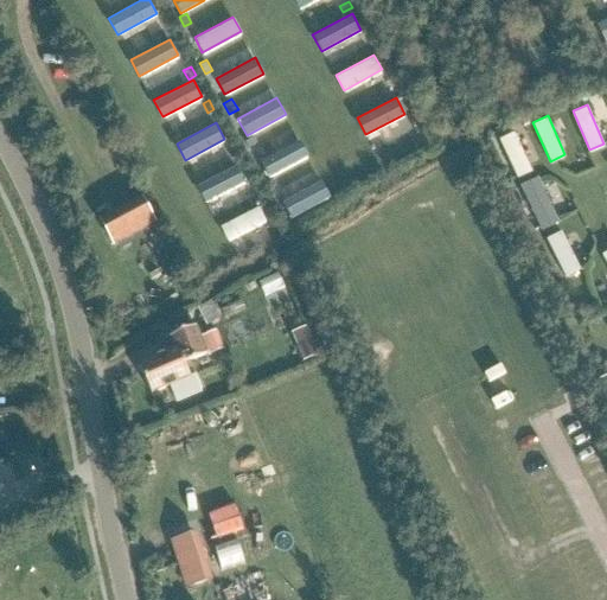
[(532,168),(513,131),(499,138),(518,176),(532,168)]
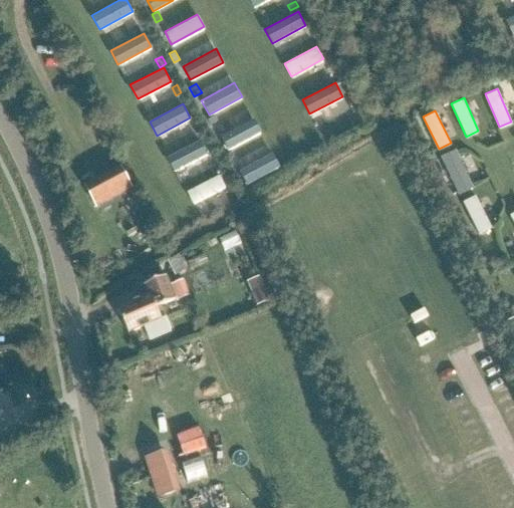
[(210,122),(218,117),(215,113),(207,118),(210,122)]
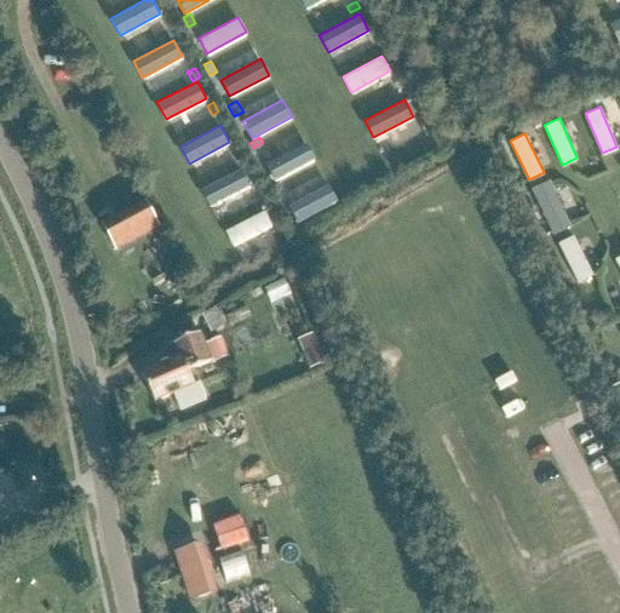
[(314,159),(305,142),(265,164),(275,181),(314,159)]
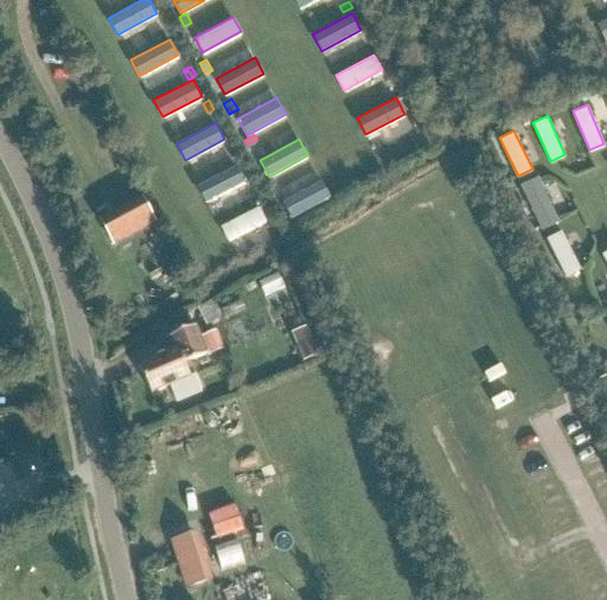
[(237,153),(232,144),(227,147),(231,157),(237,153)]
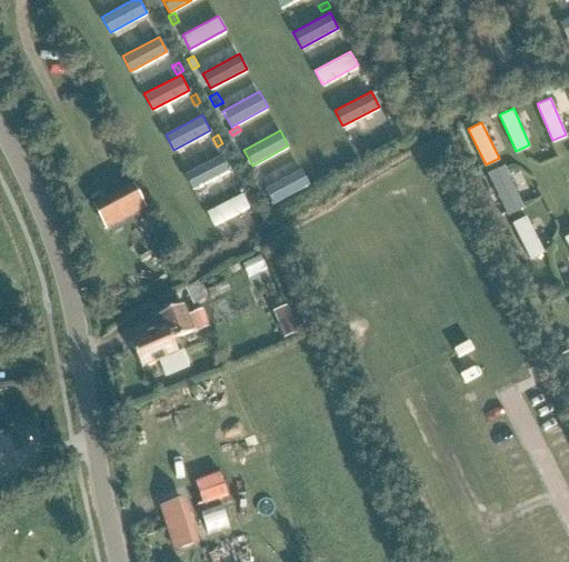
[(229,169),(221,153),(185,172),(192,188),(229,169)]
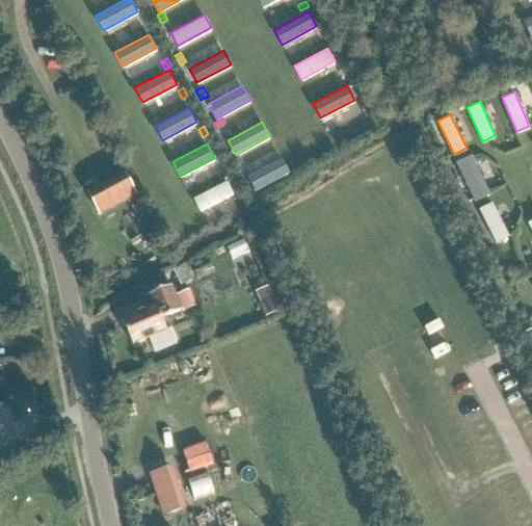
[(489,193),(471,154),(455,161),(474,201),(489,193)]
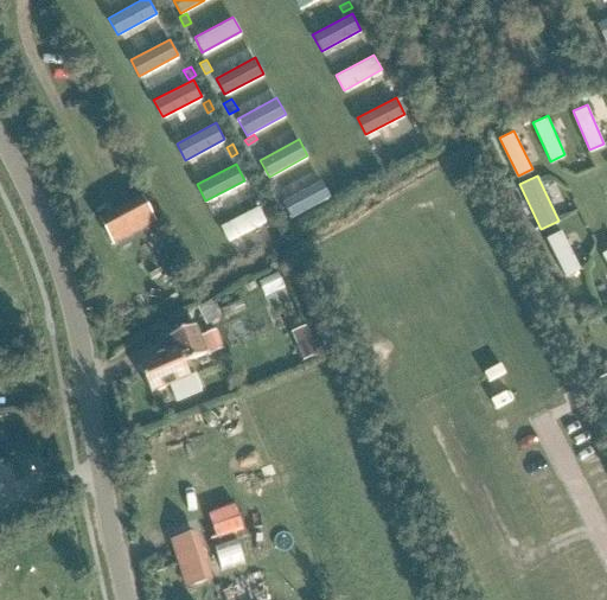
[(268,187),(278,182),(274,177),(264,183),(268,187)]
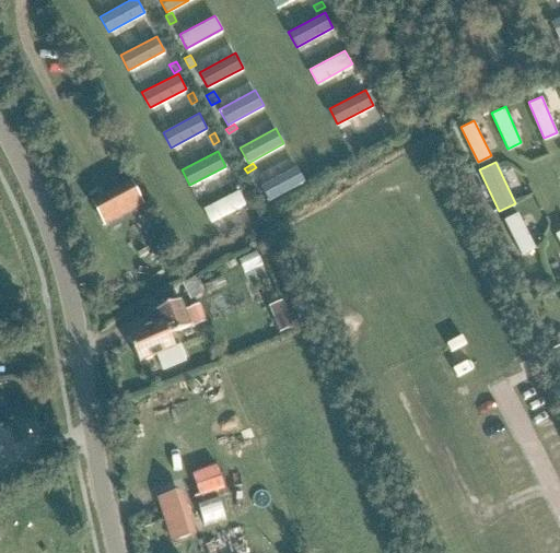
[(304,180),(295,165),(259,185),(268,200),(304,180)]
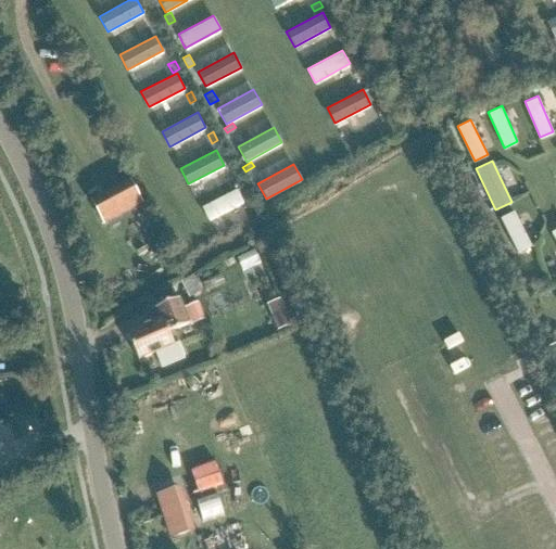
[(230,184),(239,181),(237,176),(228,180),(230,184)]
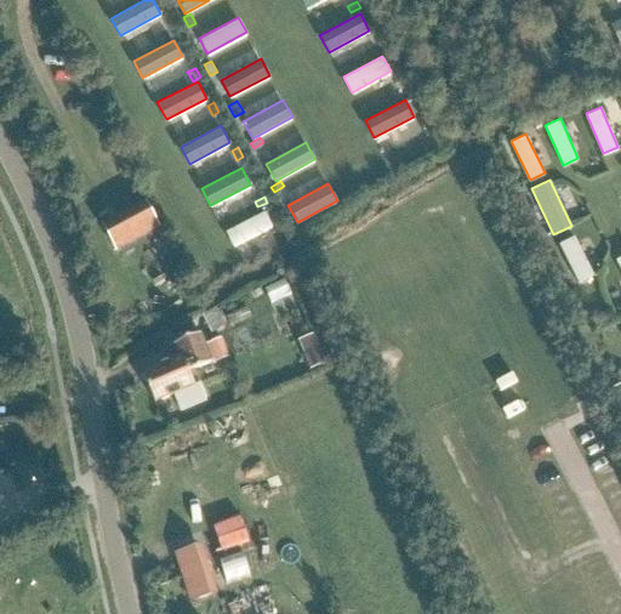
[(146,198),(102,220),(117,246),(159,223),(146,198)]
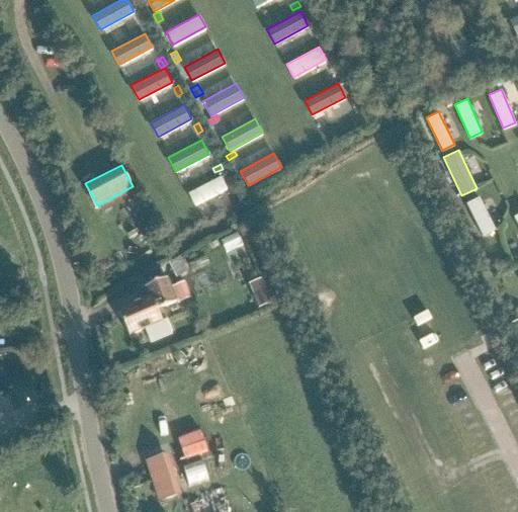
[(194,203),(227,187),(221,175),(188,191),(194,203)]
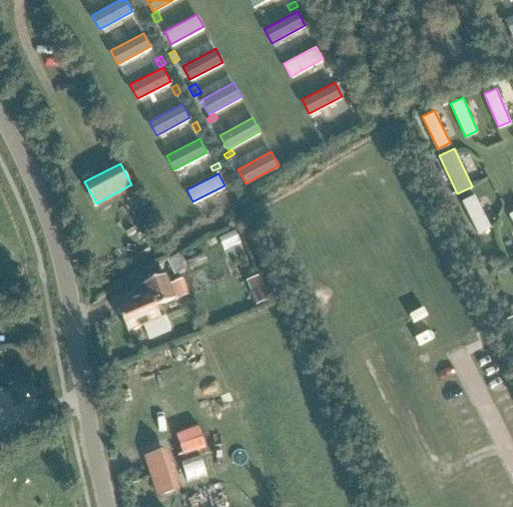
[(233,197),(229,189),(224,192),(228,200),(233,197)]
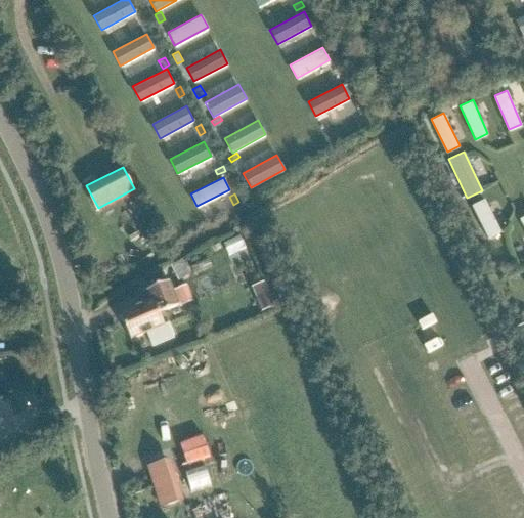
[(500,230),(485,198),(472,204),(488,236),(500,230)]
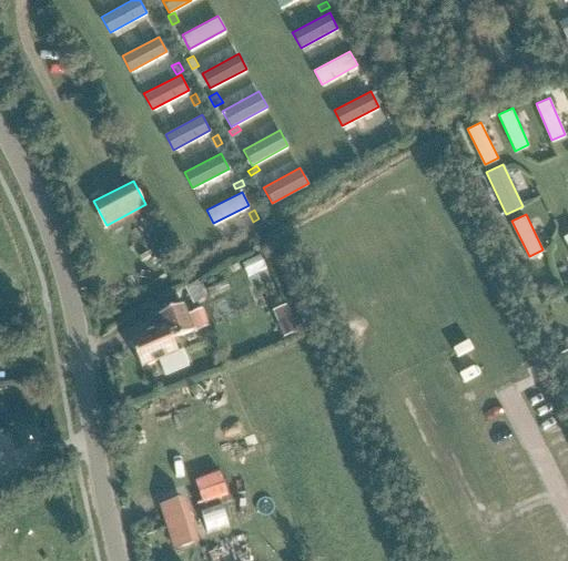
[(141,365),(159,358),(164,373),(189,363),(176,335),(193,328),(182,302),(158,313),(163,325),(130,339),(141,365)]
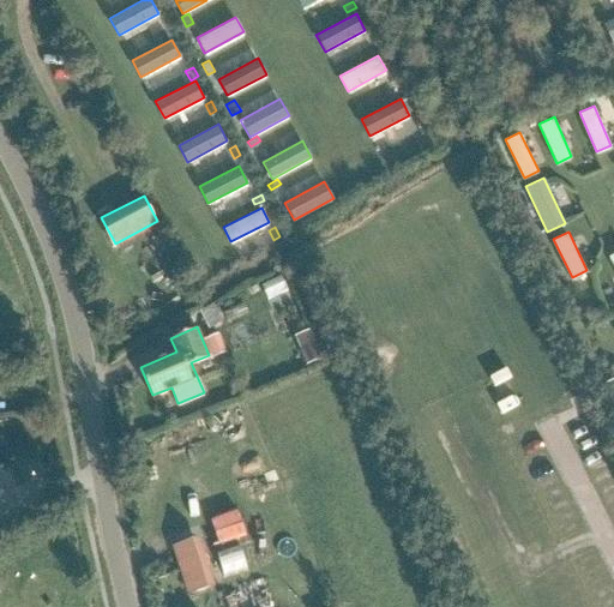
[(227,348),(220,329),(206,335),(215,353),(227,348)]
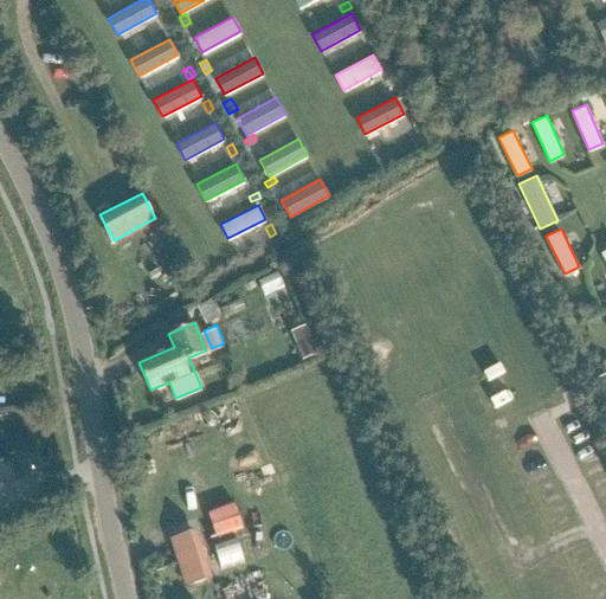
[(311,337),(298,343),(304,355),(316,350),(311,337)]
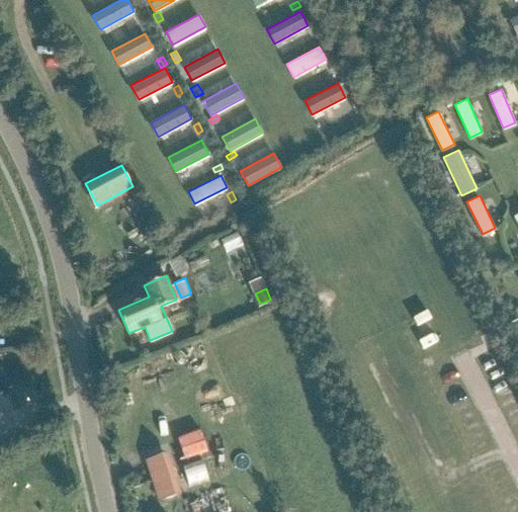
[(189,482),(230,468),(223,448),(183,461),(189,482)]
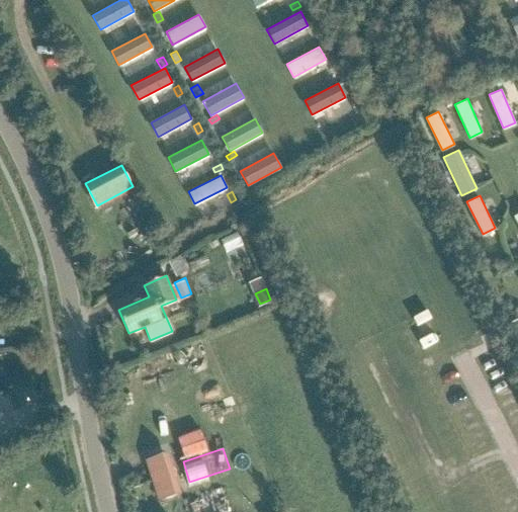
[(178,492),(166,452),(147,458),(160,497),(178,492)]
